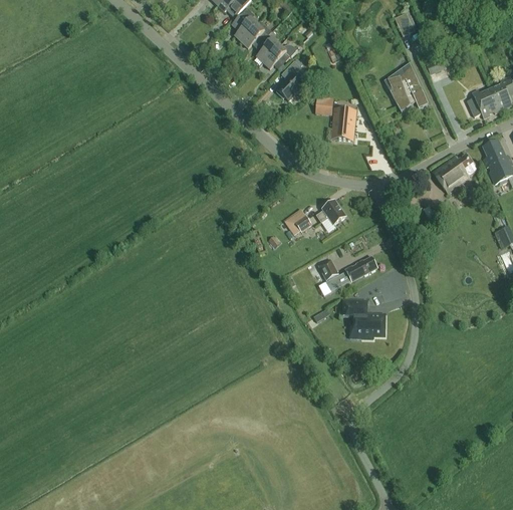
[(221,0),(217,4),(224,10),(226,8),(234,16),(250,0),(221,0)]
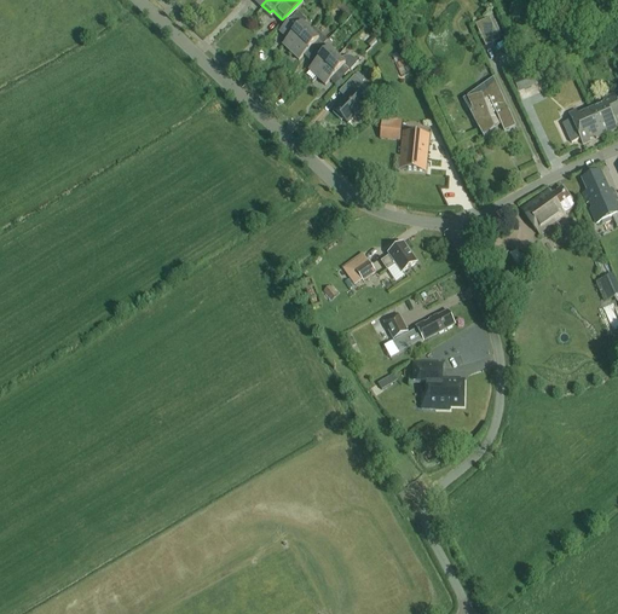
[(344,11),(347,7),(339,0),(336,0),(333,4),(339,9),(340,6),(344,11)]
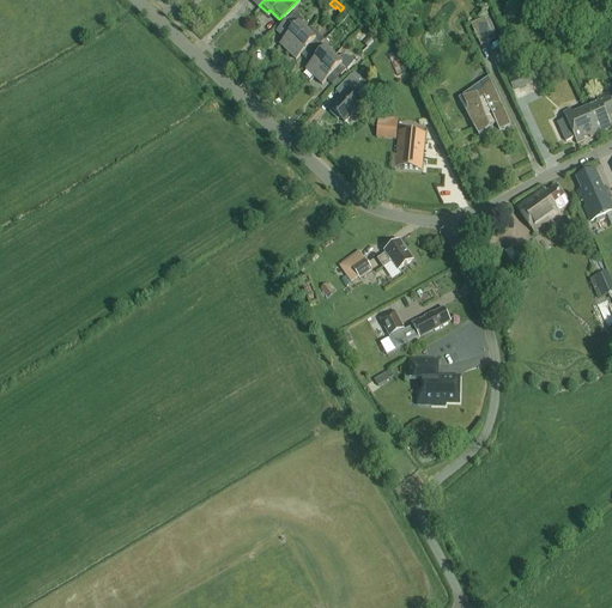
[(276,28),(284,36),(279,41),(288,49),(307,28),(300,20),(302,17),(294,8),(276,28)]
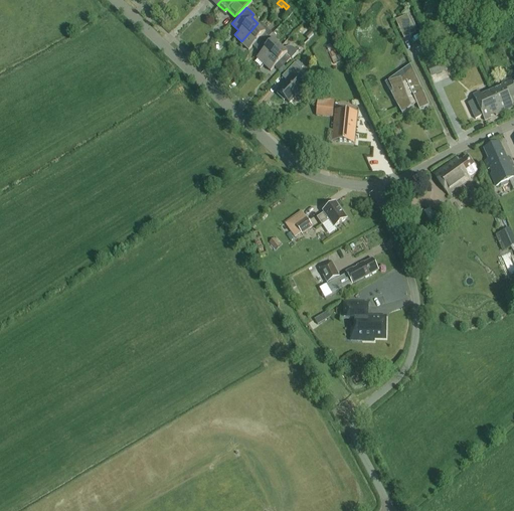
[(406,11),(394,16),(402,34),(414,29),(406,11)]
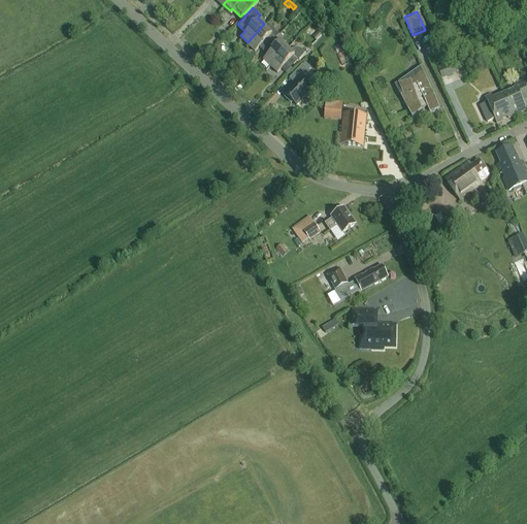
[(248,42),(254,48),(266,36),(270,40),(278,32),(266,21),(264,24),(248,42)]
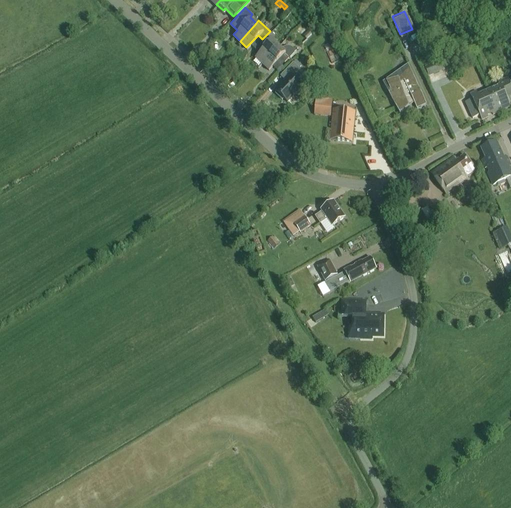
[(305,36),(310,30),(307,27),(302,32),(305,36)]
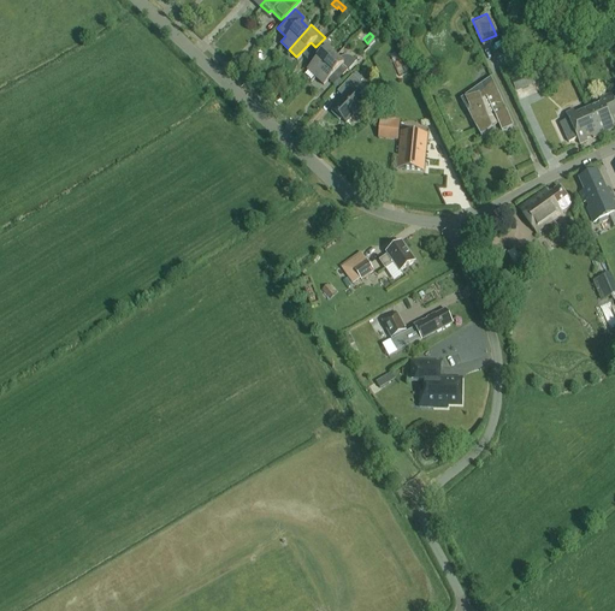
[(314,73),(335,53),(326,46),(325,45),(330,39),(326,35),(325,37),(315,47),(320,52),(307,66),(314,73)]
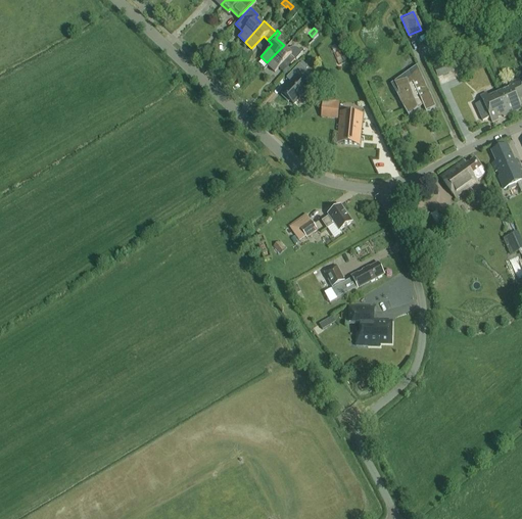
[(287,46),(286,47),(284,45),(267,62),(274,69),(286,56),(290,61),(301,49),(296,45),(295,44),(294,44),(293,44),(292,44),(290,44),(288,45),(287,46)]
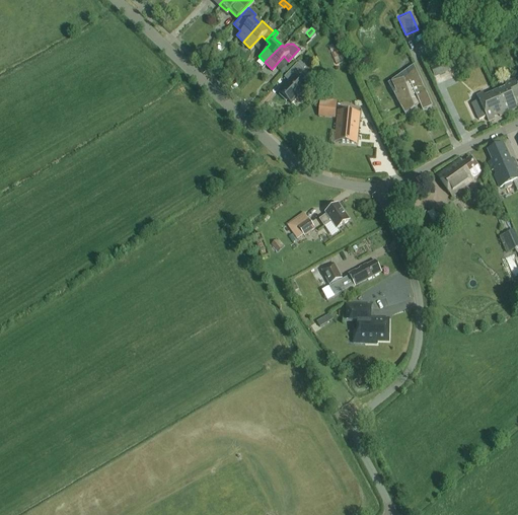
[(434,74),(449,68),(444,58),(430,64),(434,74)]
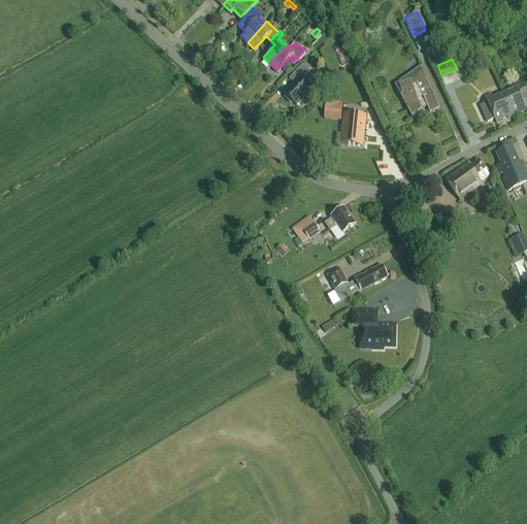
[(313,71),(309,68),(301,61),(291,73),(296,78),(284,91),(295,102),(311,86),(304,79),(313,71)]
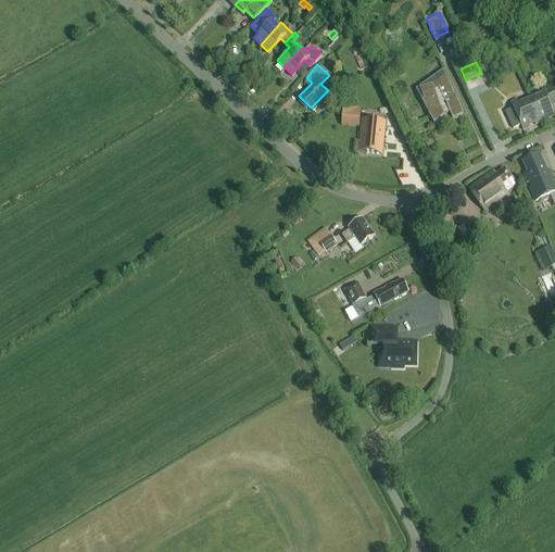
[(452,115),(463,110),(442,66),(432,73),(436,80),(418,85),(431,112),(429,112),(433,121),(449,109),(452,115)]
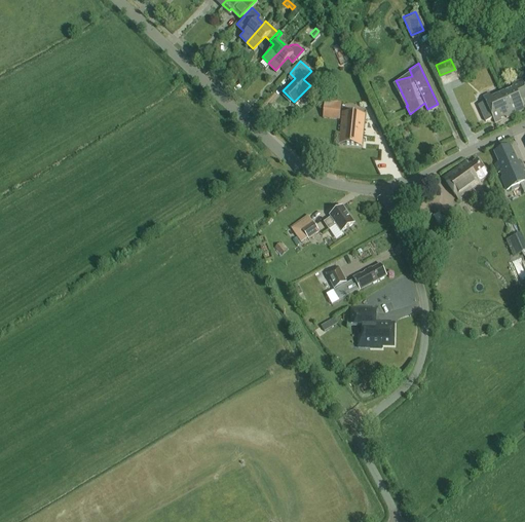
[(513,84),(501,89),(512,112),(524,107),(519,98),(524,94),(524,85),(521,76),(511,81),(513,84)]
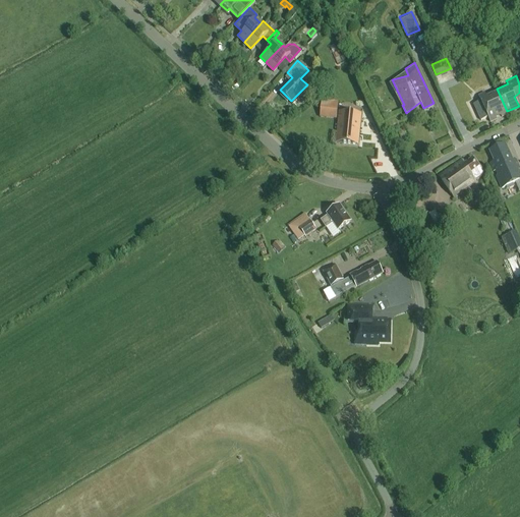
[(507,111),(497,89),(486,94),(484,90),(478,93),(489,118),(507,111)]
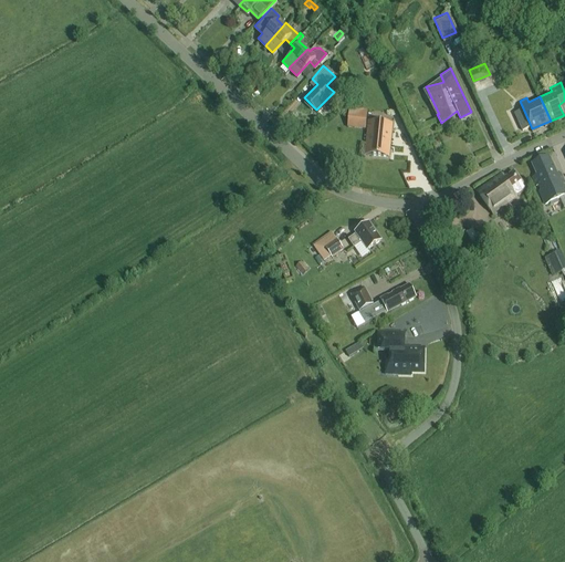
[(348,105),(346,123),(365,125),(366,106),(348,105)]
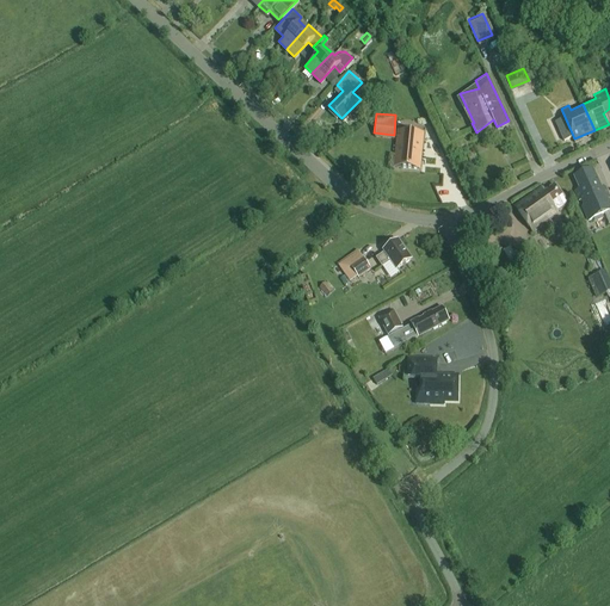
[(418,165),(421,131),(398,129),(394,162),(418,165)]
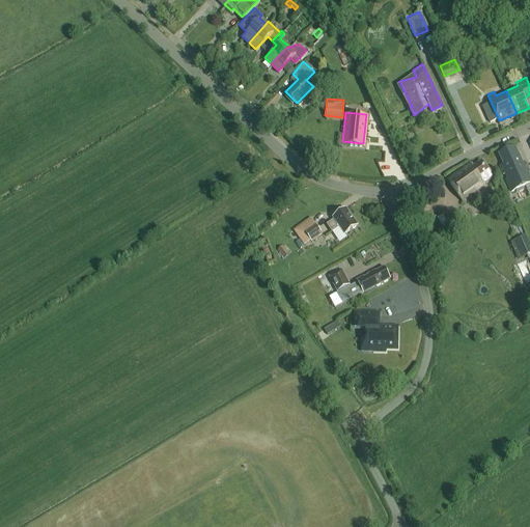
[(499,163),(510,189),(529,179),(529,169),(525,159),(523,160),(515,143),(498,150),(503,161),(499,163)]
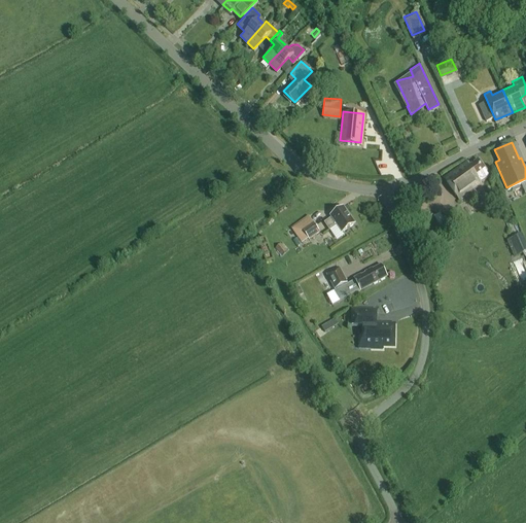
[(480,179),(489,173),(478,157),(468,164),(465,160),(443,175),(458,197),(481,181),(480,179)]
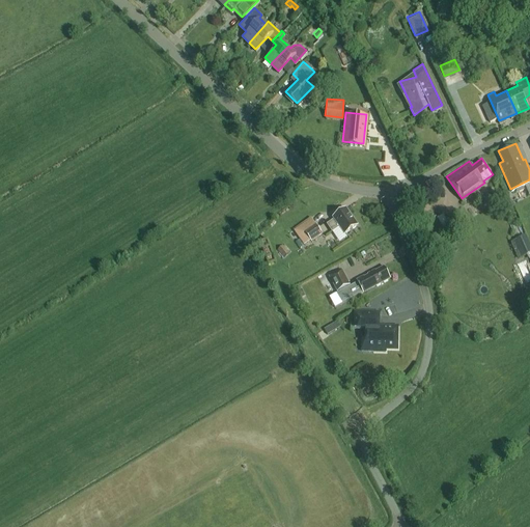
[(343,231),(357,222),(344,205),(332,215),(333,217),(326,222),(331,229),(338,224),(343,231)]
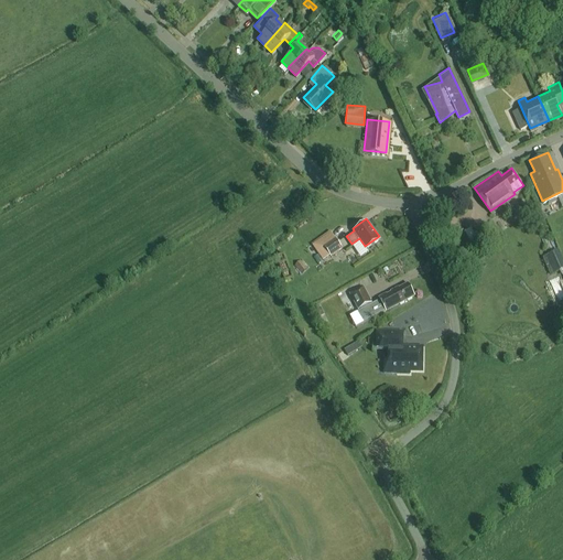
[(334,235),(323,243),(329,252),(342,245),(334,235)]
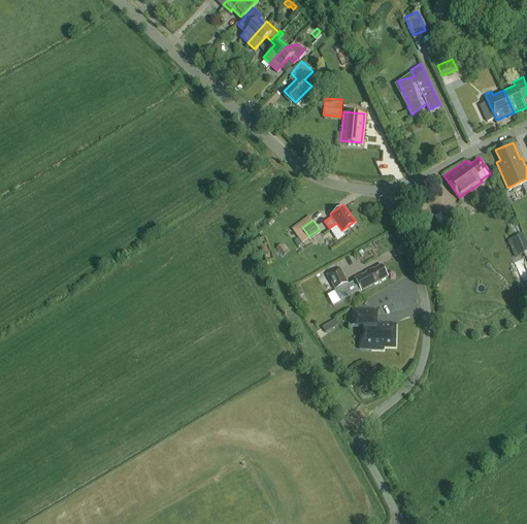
[(512,236),(519,252),(526,248),(526,241),(522,231),(512,236)]
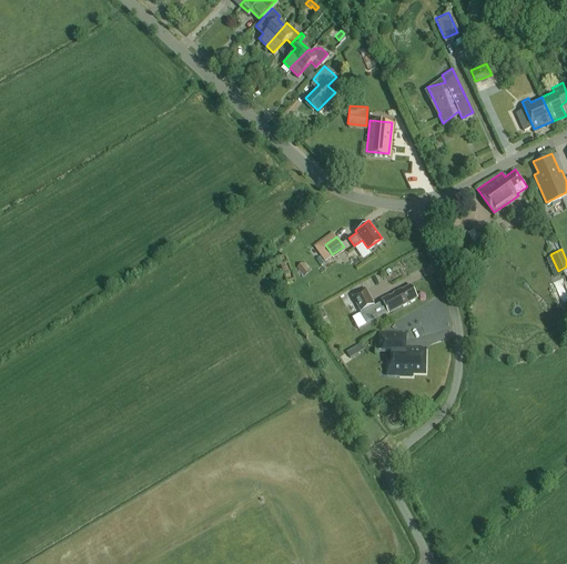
[(301,259),(296,263),(303,272),(309,268),(301,259)]
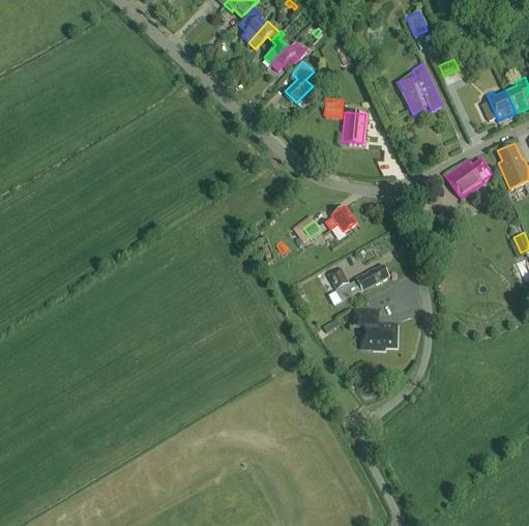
[(355,276),(356,280),(348,284),(339,289),(336,290),(342,300),(388,275),(382,264),(374,268),(373,267),(366,270),(366,272),(362,274),(361,273),(355,276)]
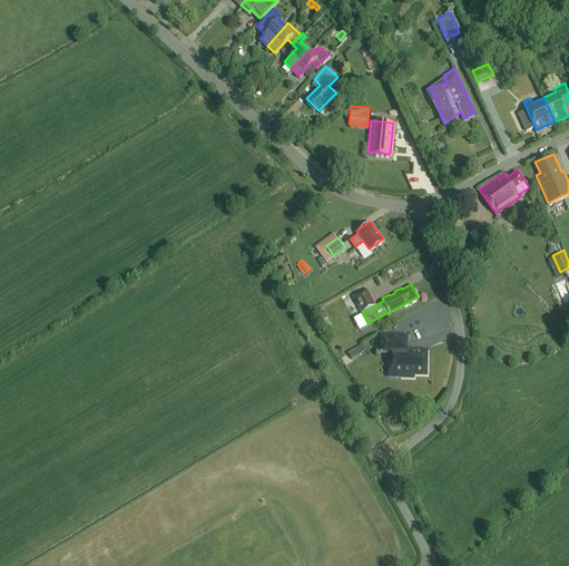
[(364,311),(374,305),(373,303),(375,302),(366,285),(352,293),(361,310),(363,309),(364,311)]
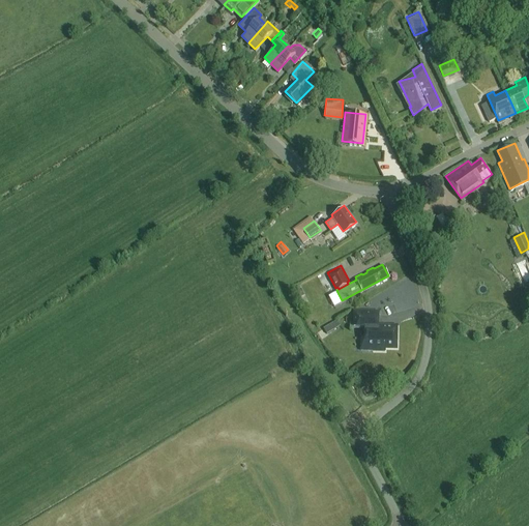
[(294,290),(297,295),(303,292),(300,287),(294,290)]
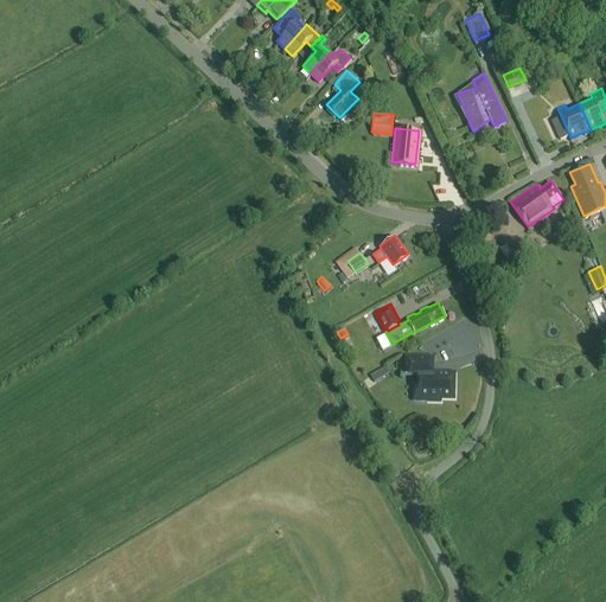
[(440,398),(440,395),(454,395),(454,371),(432,371),(433,356),(407,354),(407,371),(419,371),(419,378),(421,378),(420,384),(412,384),(412,397),(427,397),(440,398)]
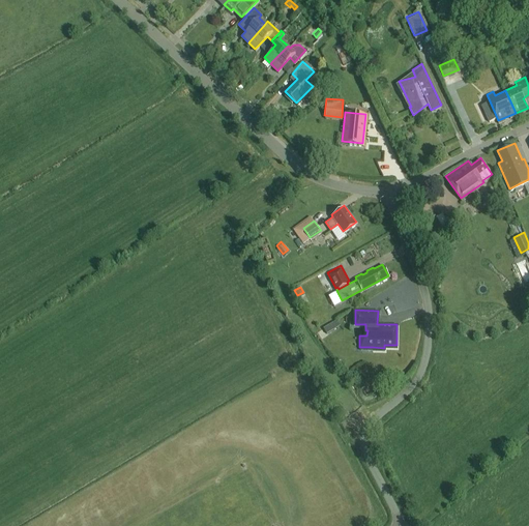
[(329,322),(323,326),(326,331),(332,328),(329,322)]
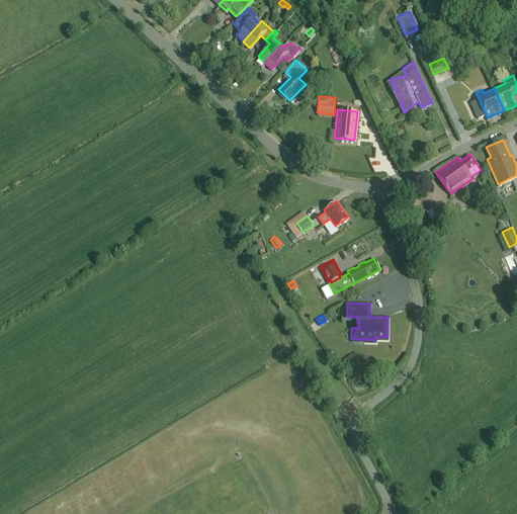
All buildings are outlined.
